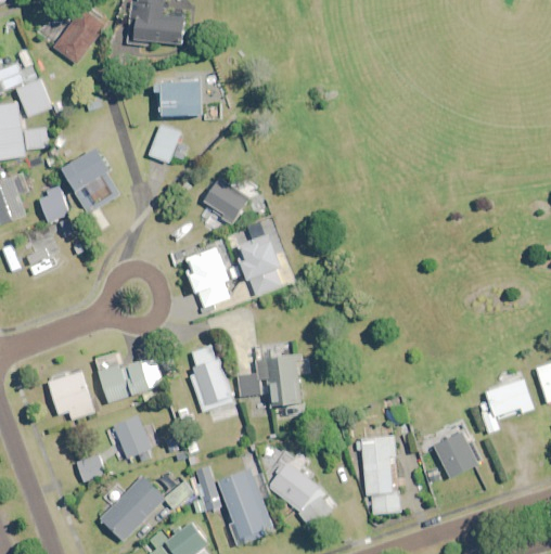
[(136,0),(136,1),(133,0),(129,39),(179,44),(182,16),(159,14),(161,0),(136,0)]
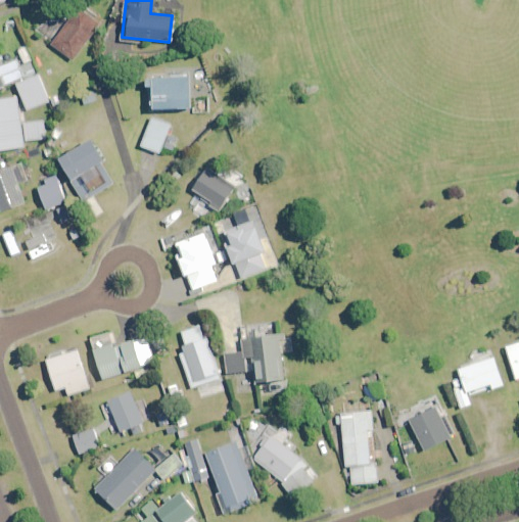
[(97,25),(76,8),(50,43),(73,59),(97,25)]
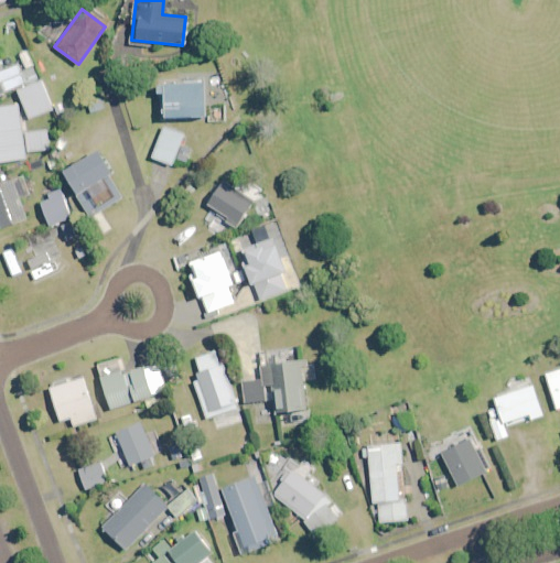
[(35,79),(25,50),(11,55),(14,65),(0,69),(0,85),(2,91),(35,79)]
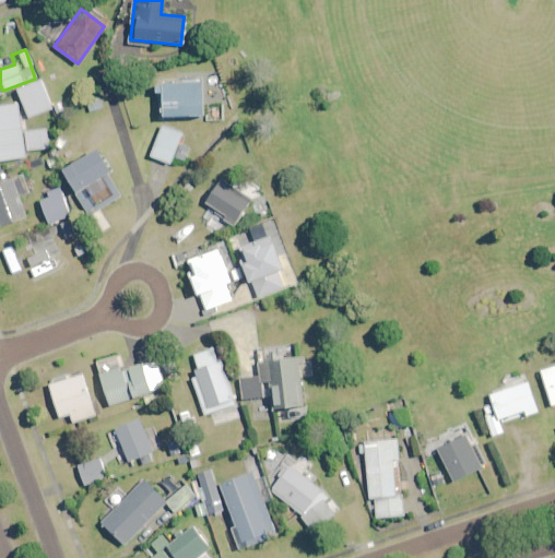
[(50,108),(39,80),(15,88),(26,117),(50,108)]
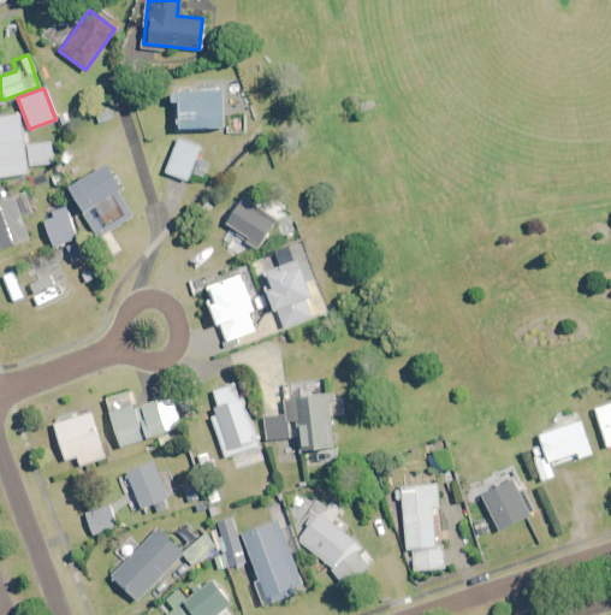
[(221,128),(221,92),(171,92),(171,102),(177,102),(177,129),(221,128)]
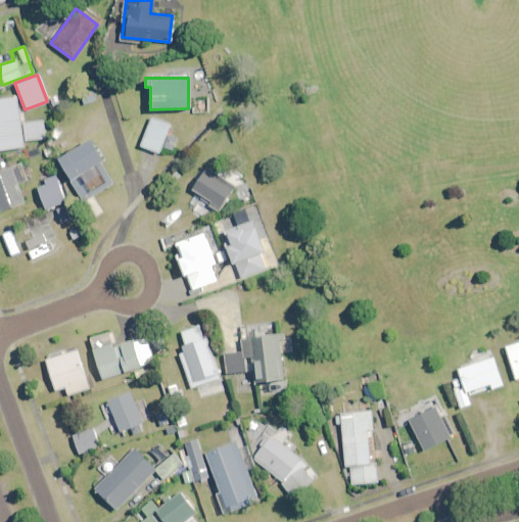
[(18,124),(14,95),(0,97),(0,149),(22,146),(21,141),(44,138),(41,120),(18,124)]
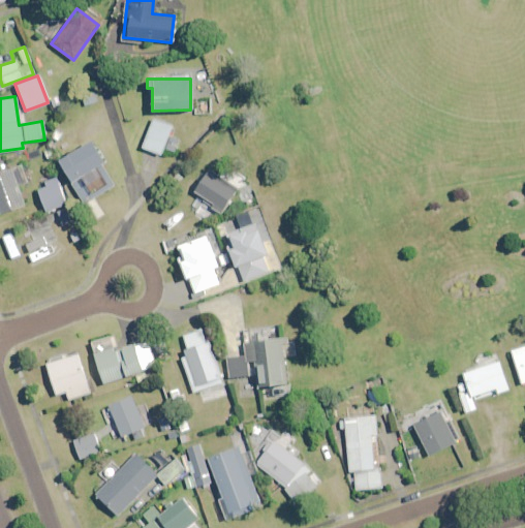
[(171,126),(151,119),(141,147),(159,155),(161,149),(172,153),(177,140),(166,135),(171,126)]
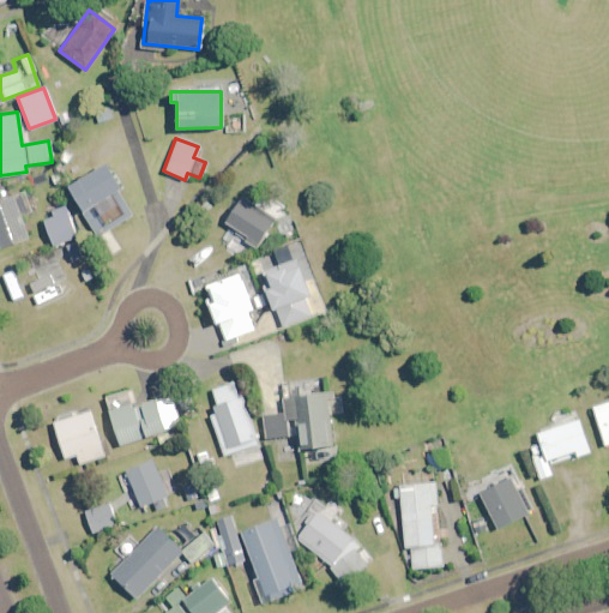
[(120,188),(106,164),(68,186),(98,235),(132,215),(120,197),(114,200),(110,196),(120,188)]
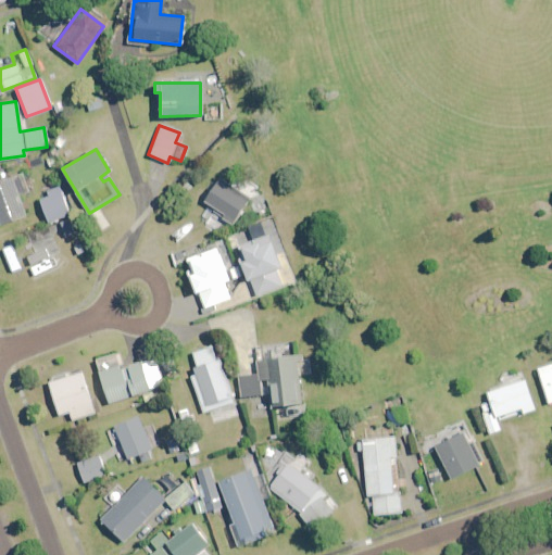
[(27,191),(21,175),(0,183),(0,225),(25,215),(17,194),(27,191)]
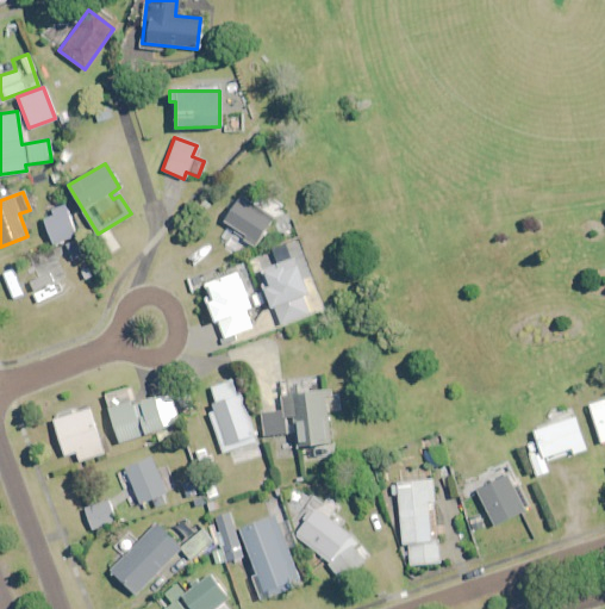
[(270,218),(238,197),(223,221),(256,241),(270,218)]
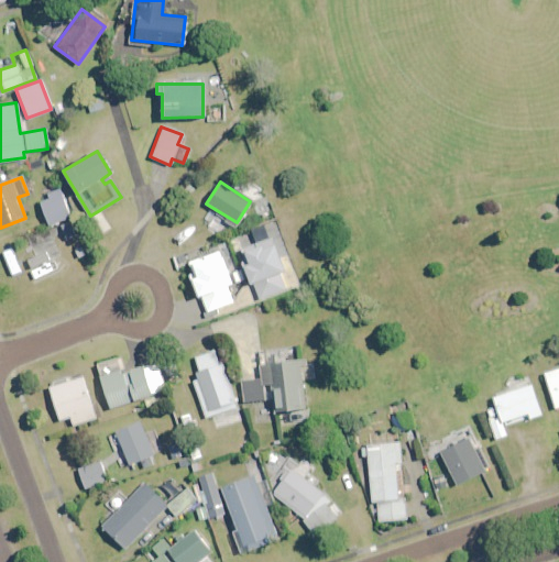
[(67,218),(59,195),(40,201),(47,224),(67,218)]
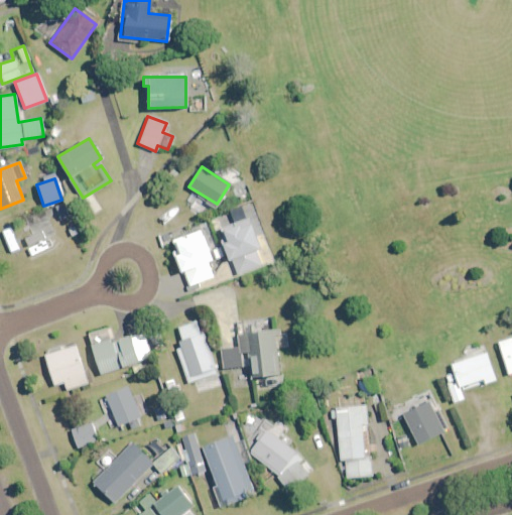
[(260,249),(250,220),(222,229),(224,234),(219,236),(228,260),(232,259),(237,273),(260,266),(255,251),(260,249)]
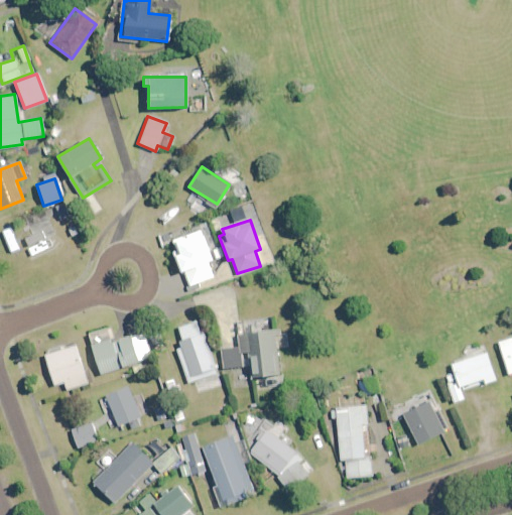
[(168,230),(186,285),(212,276),(207,263),(221,258),(209,223),(186,231),(183,224),(168,230)]
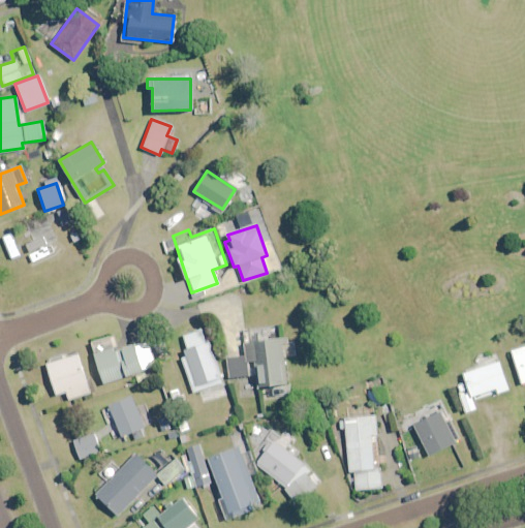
[(51,252),(47,244),(44,245),(40,237),(22,246),(29,261),(51,252)]
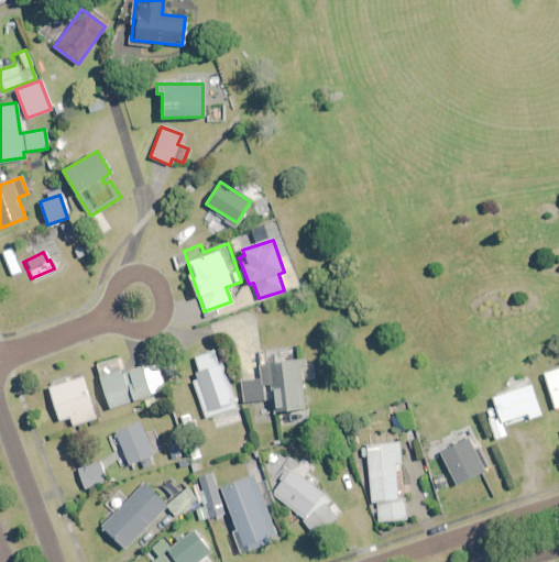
[(217,365),(212,351),(193,357),(199,377),(193,379),(205,418),(234,408),(220,364),(217,365)]
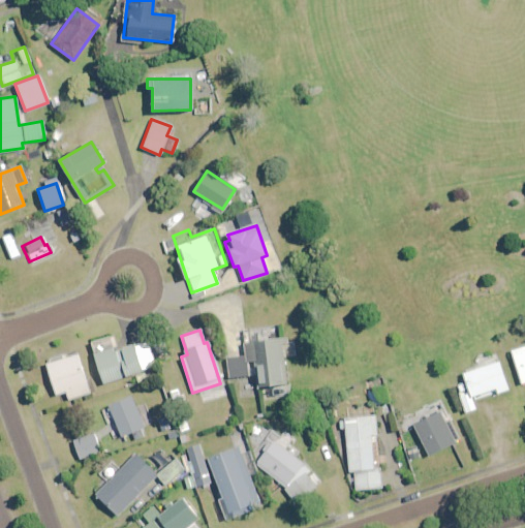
[(102,383),(153,368),(150,358),(165,352),(161,338),(114,352),(109,335),(90,341),(102,383)]
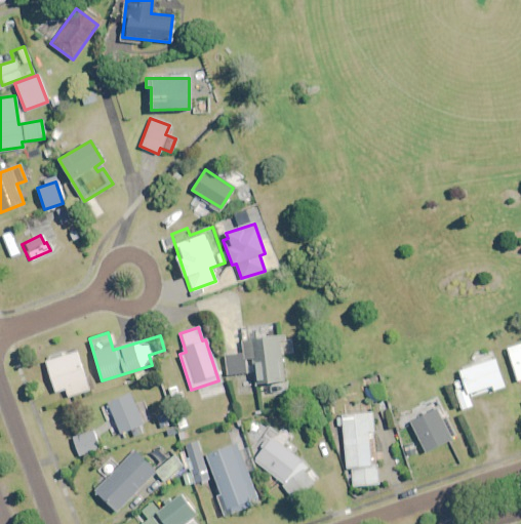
[(278,336),(242,340),(243,354),(225,356),(227,375),(251,372),(253,385),(280,381),(278,362),(281,362),(278,336)]
